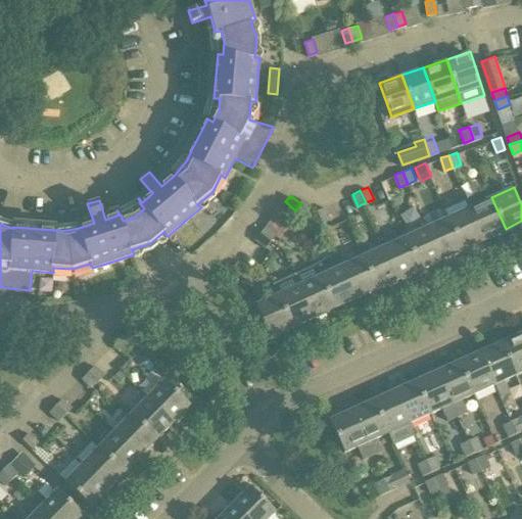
[(491,197),(470,206),(484,239),(506,229),(491,197)]
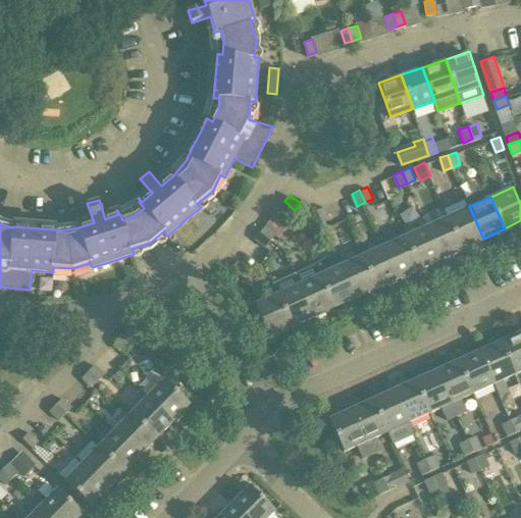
[(325,206),(324,206),(317,209),(322,221),(330,218),(325,206)]
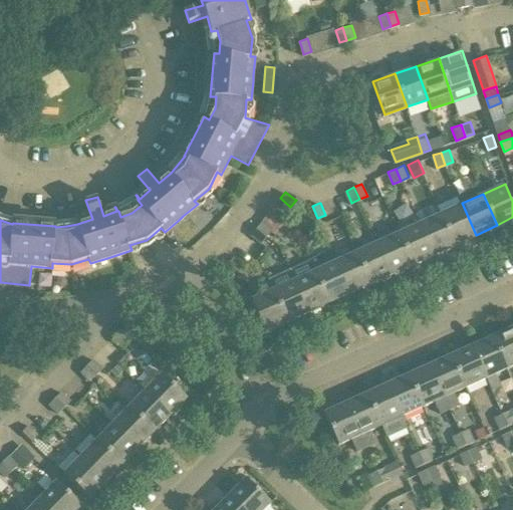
[(476,235),(462,203),(441,212),(456,244),(476,235)]
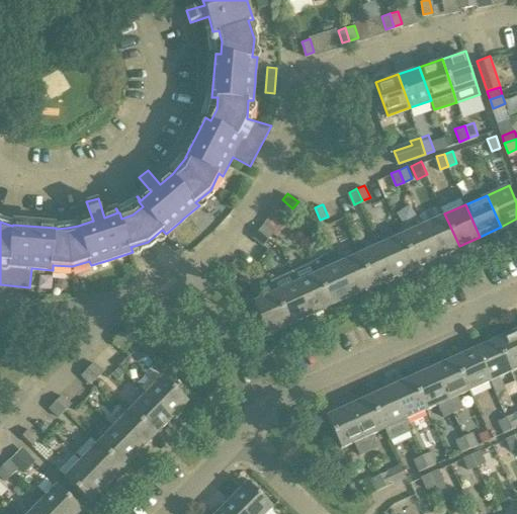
[(444,213),(423,224),(438,256),(459,246),(444,213)]
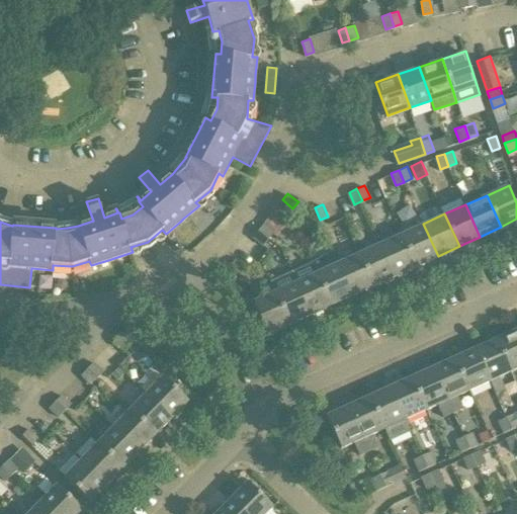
[(259,229),(269,237),(275,231),(264,222),(259,229)]
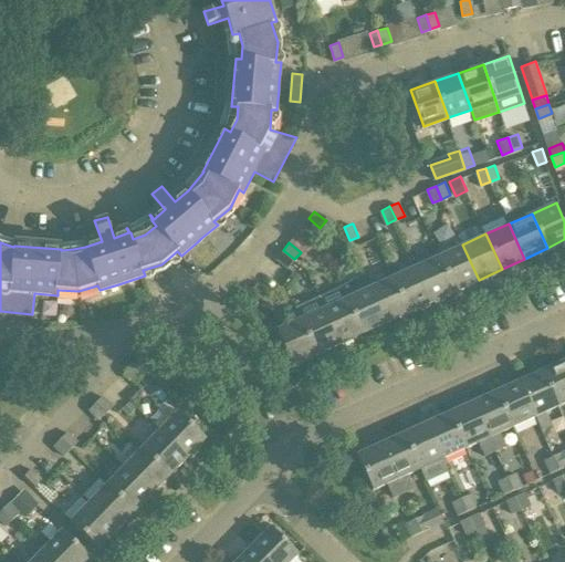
[(313,243),(303,257),(311,264),(330,256),(313,243)]
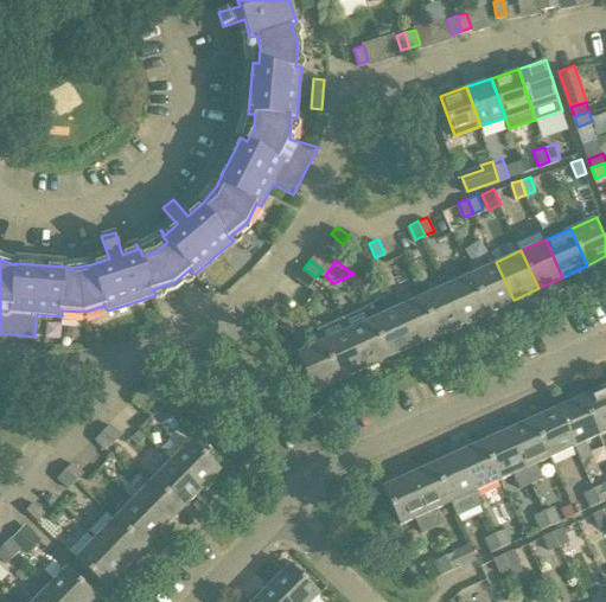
[(514,300),(496,262),(471,273),(489,311),(514,300)]
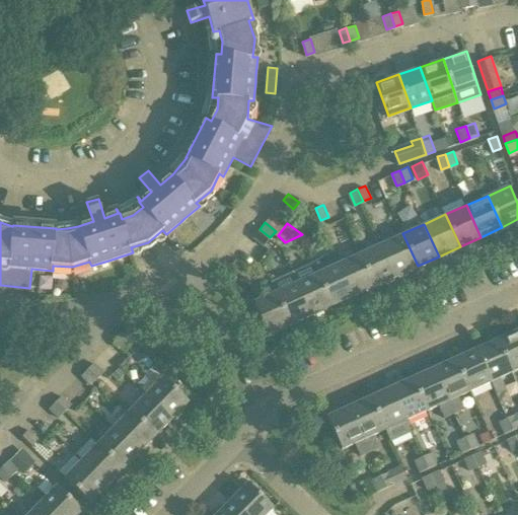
[(270,237),(260,229),(254,236),(265,244),(270,237)]
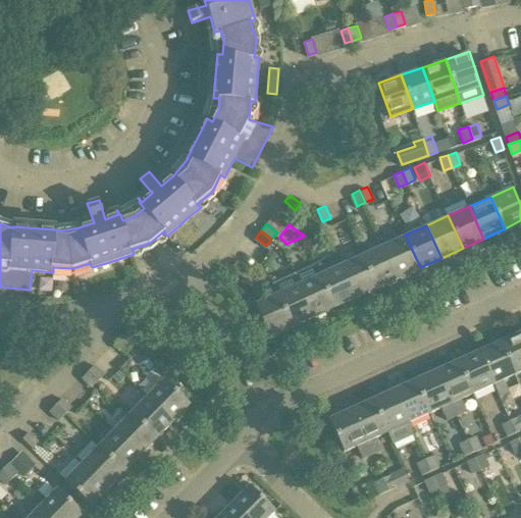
[(420,267),(405,235),(384,245),(399,277),(420,267)]
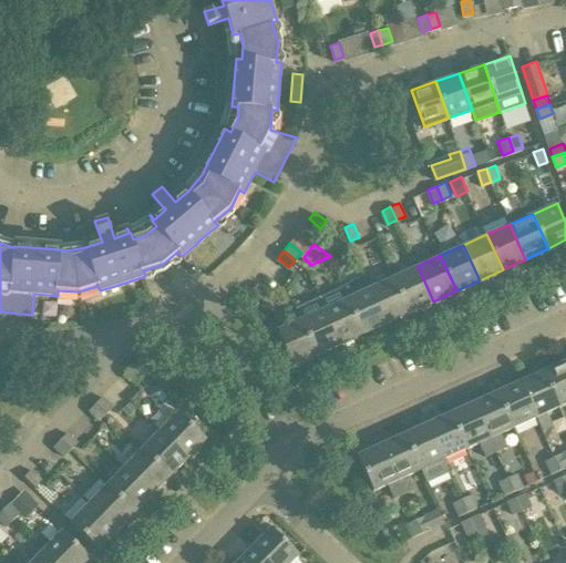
[(418,266),(394,276),(410,311),(433,302),(418,266)]
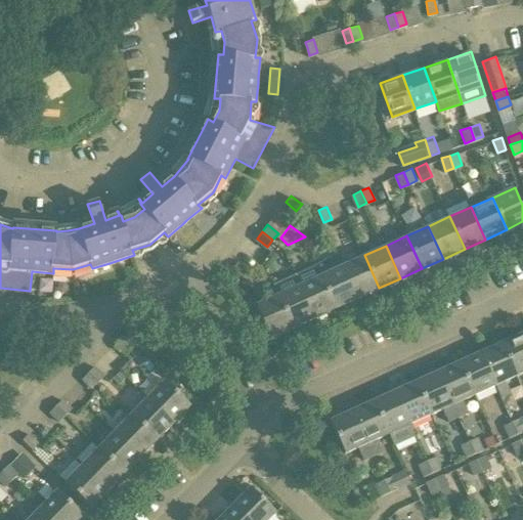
[(364,255),(343,265),(357,297),(379,288),(364,255)]
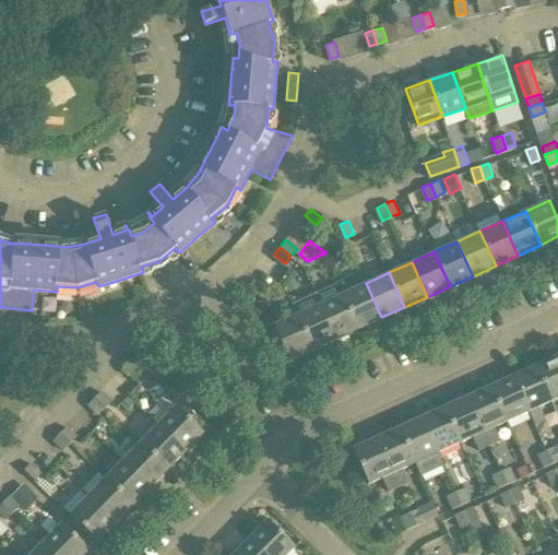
[(254,279),(249,286),(260,295),(265,287),(254,279)]
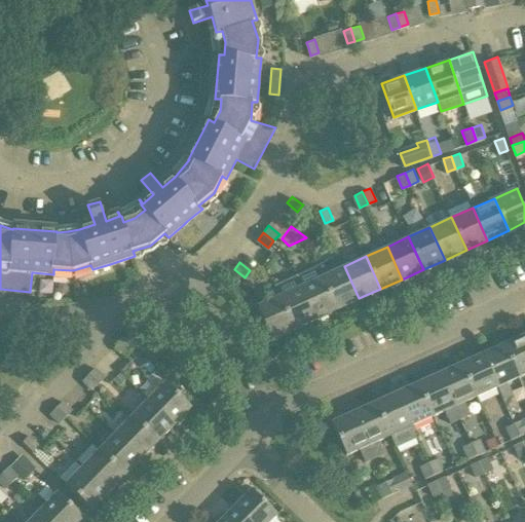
[(317,263),(296,272),(316,318),(337,308),(323,275),(317,263)]
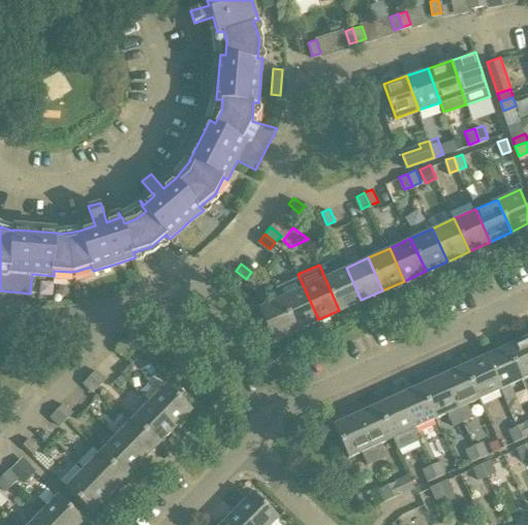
[(361,300),(346,268),(324,277),(339,310),(361,300)]
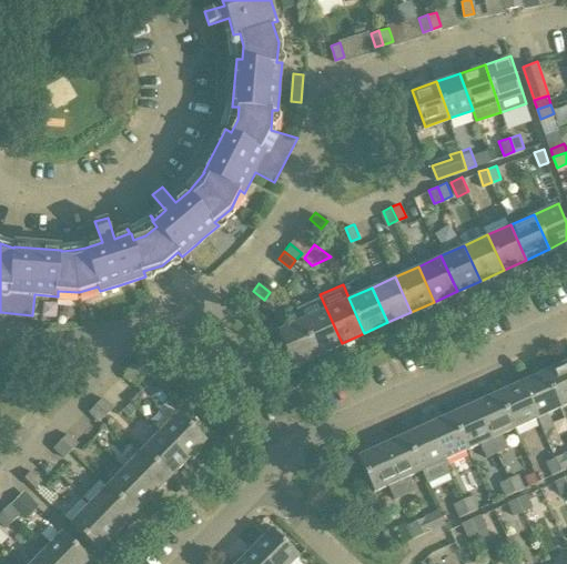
[(320,294),(296,305),(302,319),(319,354),(342,343),(320,294)]
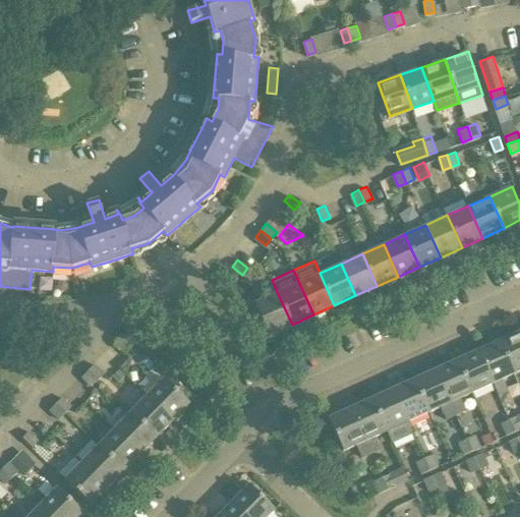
[(247,274),(236,279),(242,293),(253,288),(247,274)]
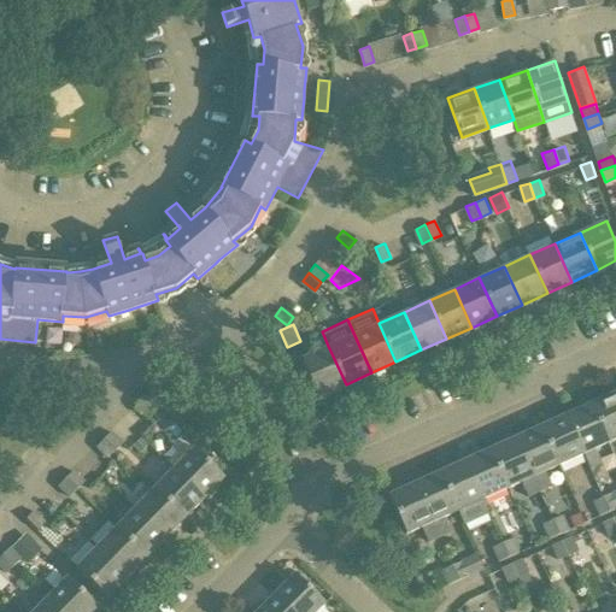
[(346,384),(328,346),(303,358),(320,396),(346,384)]
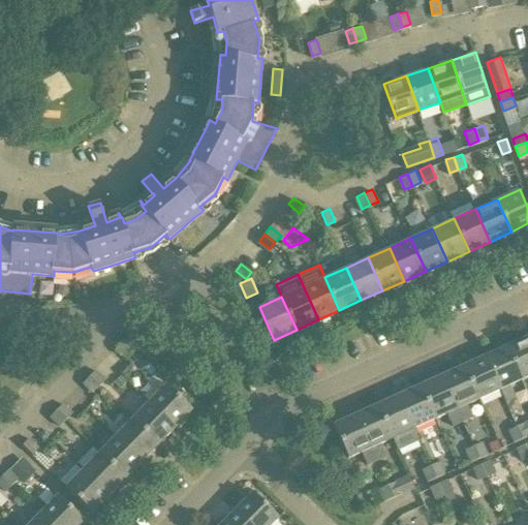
[(129,334),(123,340),(124,341),(133,349),(140,344),(129,334)]
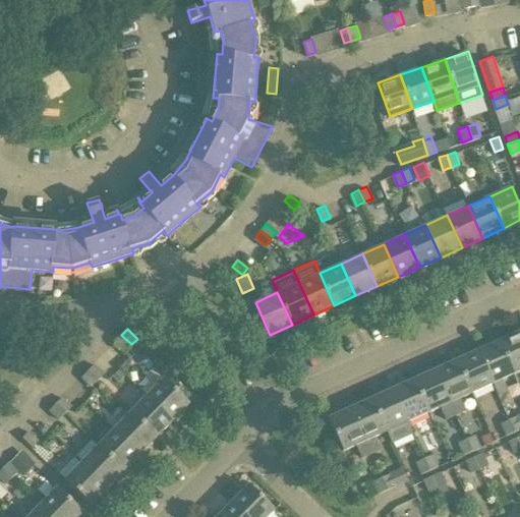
[(519,330),(499,340),(514,372),(519,369),(519,330)]
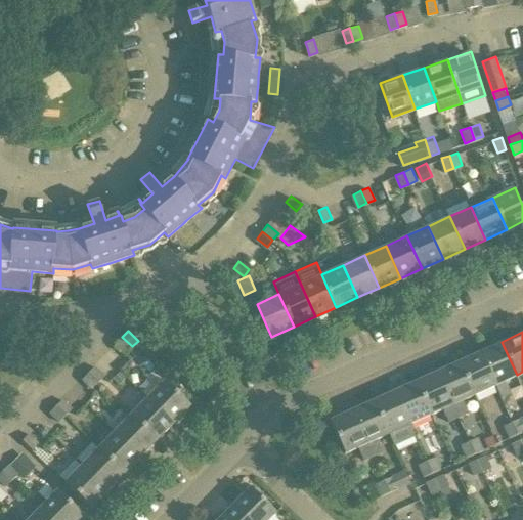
[(132,346),(123,338),(122,339),(117,344),(126,353),(132,346)]
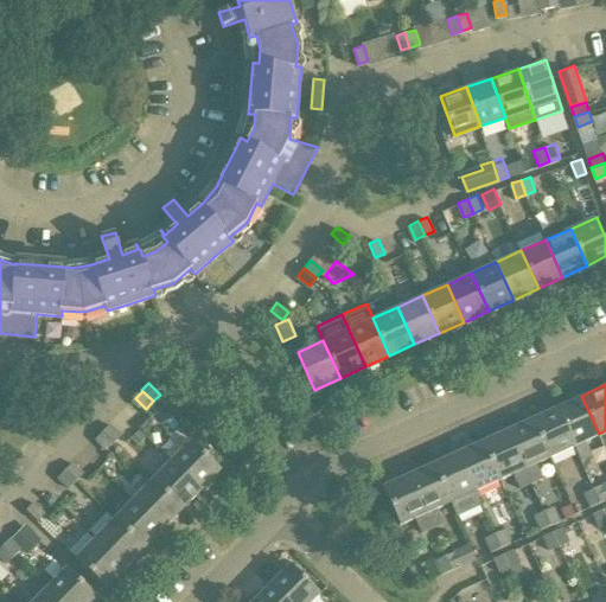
[(581,396),(557,407),(574,444),(575,444),(581,459),(593,454),(586,439),(599,434),(581,396)]
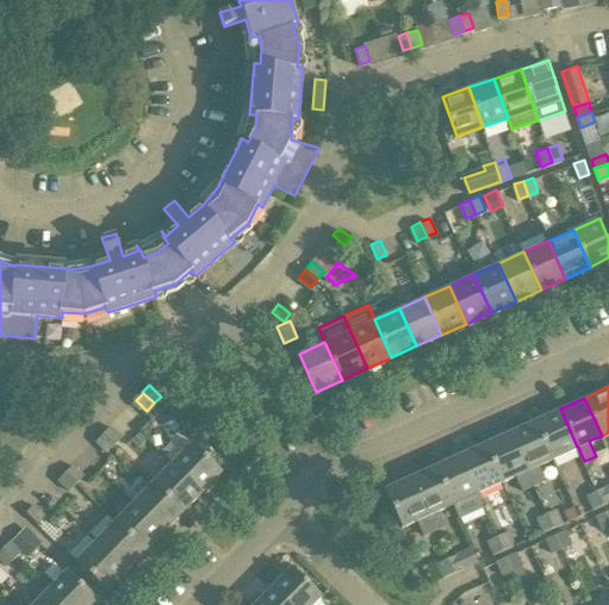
[(577,447),(560,409),(535,420),(552,459),(577,447)]
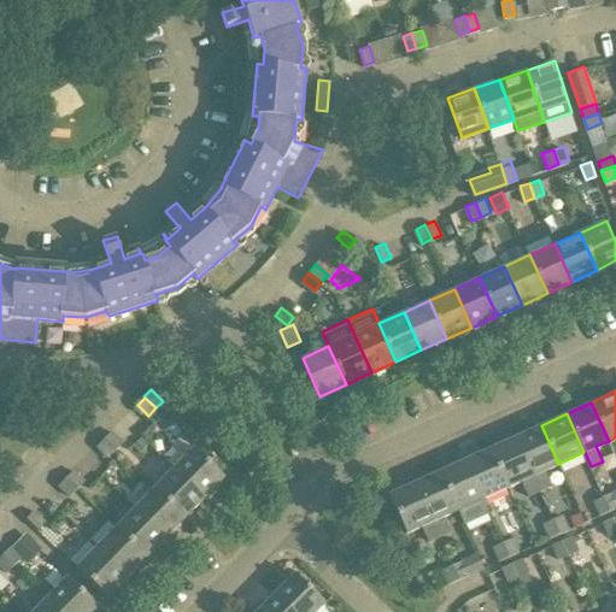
[(558,464),(541,425),(516,436),(539,490),(552,484),(546,469),(558,464)]
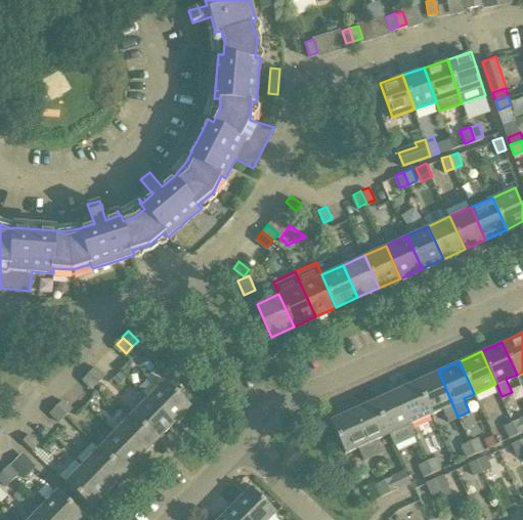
[(95,365),(89,372),(98,381),(104,375),(95,365)]
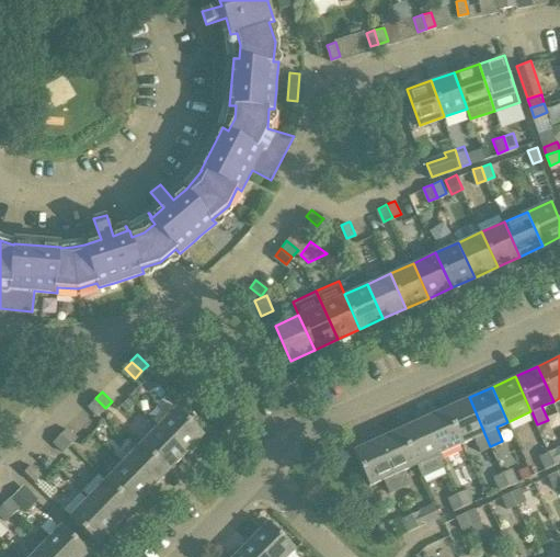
[(128,396),(121,404),(127,411),(135,402),(128,396)]
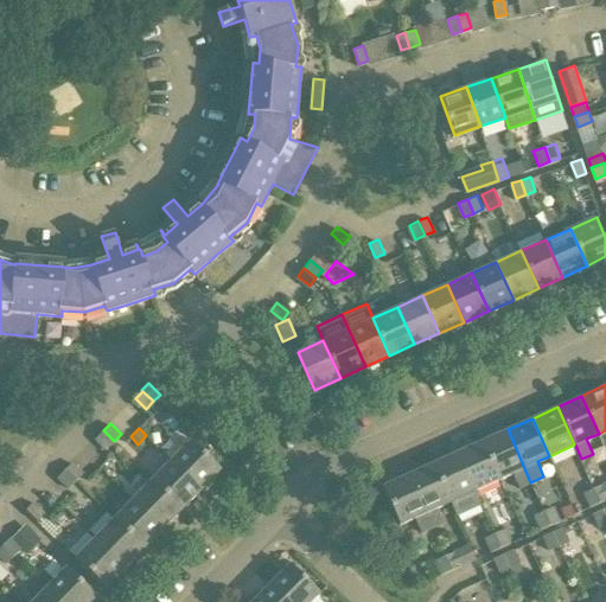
[(530,482),(508,429),(483,441),(499,479),(514,472),(520,487),(530,482)]
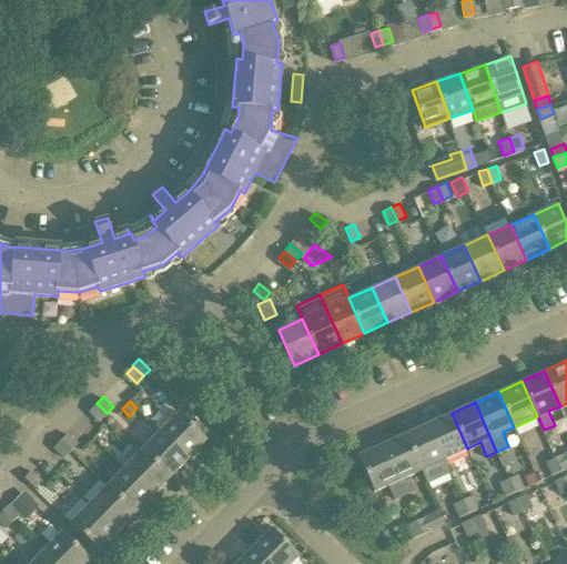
[(107,413),(97,403),(90,410),(100,420),(107,413)]
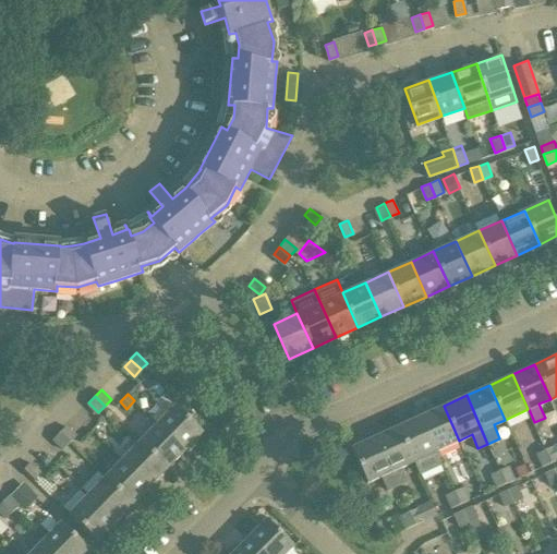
[(177,404),(158,422),(185,449),(204,431),(177,404)]
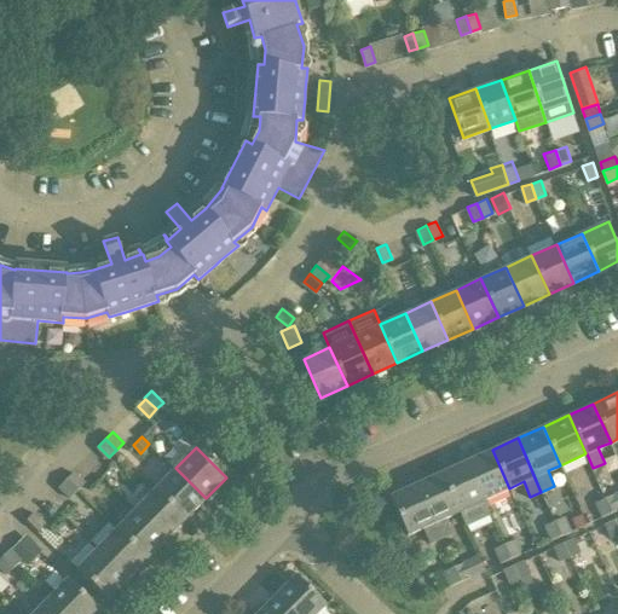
[(492,450),(467,461),(485,499),(509,488),(492,450)]
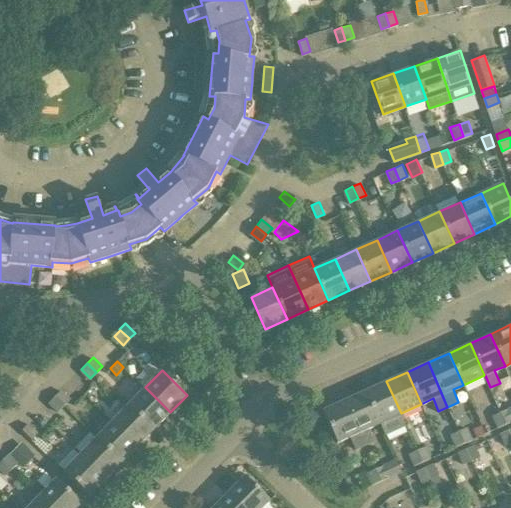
[(386,381),(365,391),(380,422),(385,434),(406,424),(401,413),(386,381)]
